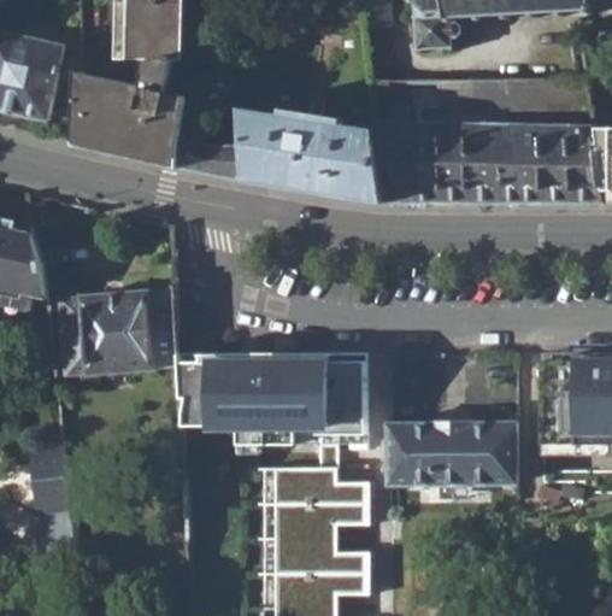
[(72,140),(177,164),(180,139),(188,99),(165,93),(172,60),(180,59),(181,0),(104,0),(104,56),(118,57),(143,57),(136,88),(71,71),(72,140)]
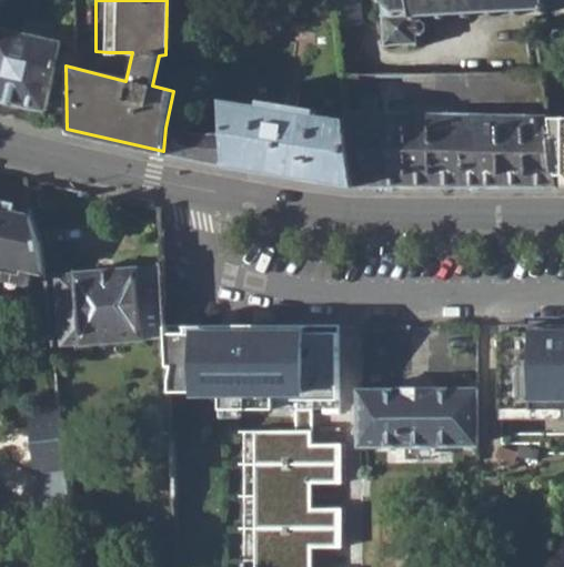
[(223,165),(349,184),(340,111),(335,73),(328,21),(325,3),(300,0),(300,17),(212,4),(221,137),(223,165)]
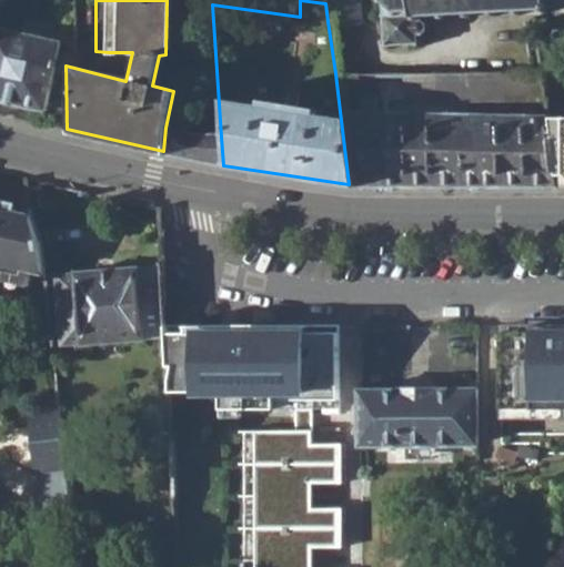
[(370,0),(374,3),(374,11),(370,11),(371,19),(375,19),(375,40),(372,40),(372,46),(376,46),(376,49),(381,49),(382,44),(405,43),(405,48),(409,48),(409,43),(412,43),(412,38),(409,38),(408,33),(413,33),(418,28),(418,22),(413,19),(408,19),(408,16),(430,14),(430,19),(434,19),(435,13),(454,12),(454,18),(460,17),(460,11),(479,11),(480,17),(484,17),(484,10),(504,10),(504,16),(511,14),(510,8),(532,7),(533,12),(539,12),(539,7),(542,6),(542,1),(539,1),(537,0),(370,0)]
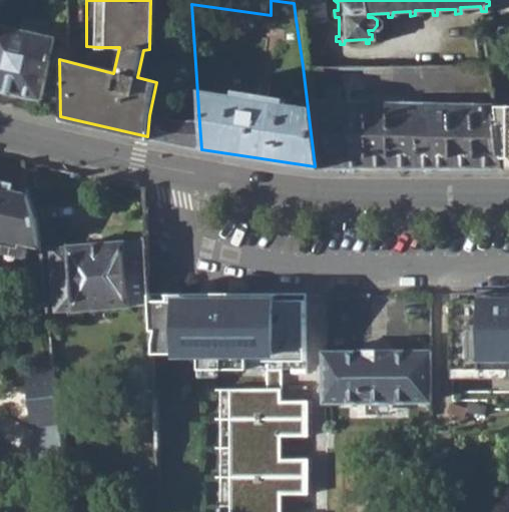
[(0,90),(38,99),(53,37),(0,26),(0,90)]
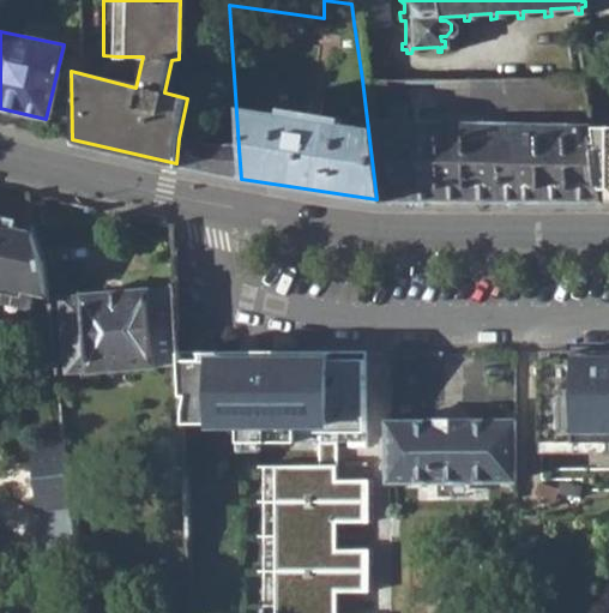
[(362,79),(367,120),(412,122),(411,106),(579,108),(576,79),(564,79),(362,79)]
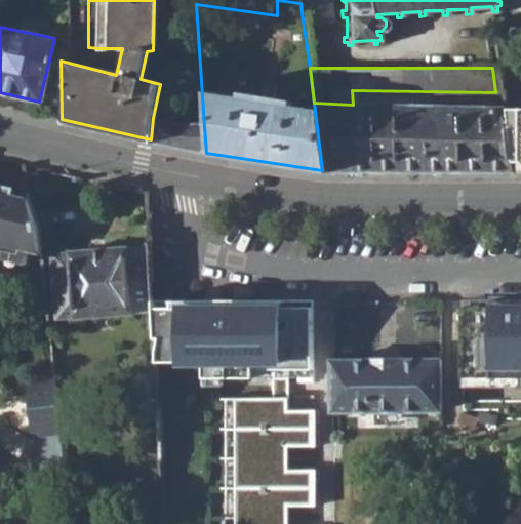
[(497,108),(353,105),(314,103),(322,170),(506,172),(497,108)]
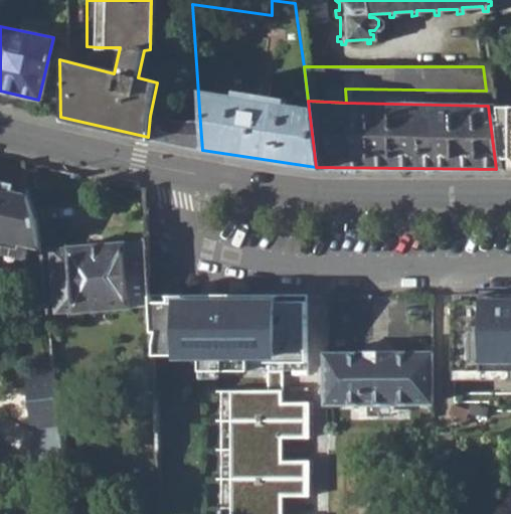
[(510,106),(488,106),(496,169),(510,168),(510,106)]
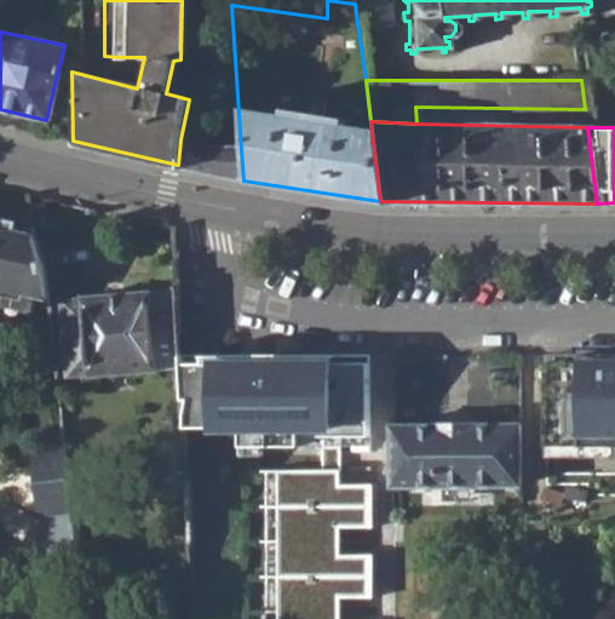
[(178,165),(243,181),(241,149),(180,139),(178,165)]
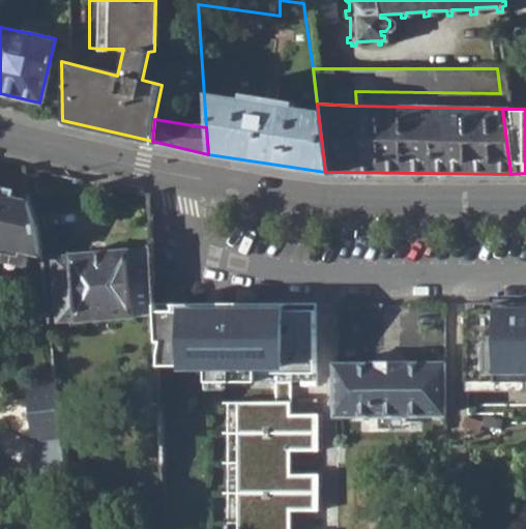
[(0,258),(26,264),(28,251),(38,254),(35,221),(27,200),(10,197),(12,189),(0,186),(0,258)]
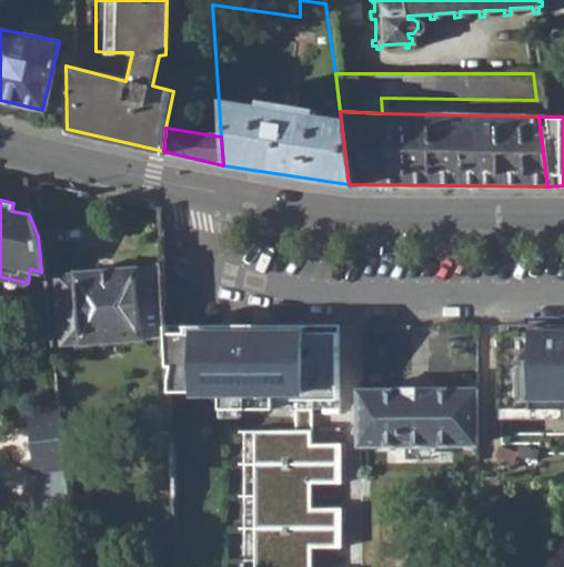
[(50,271),(56,344),(162,334),(160,294),(159,262),(50,271)]
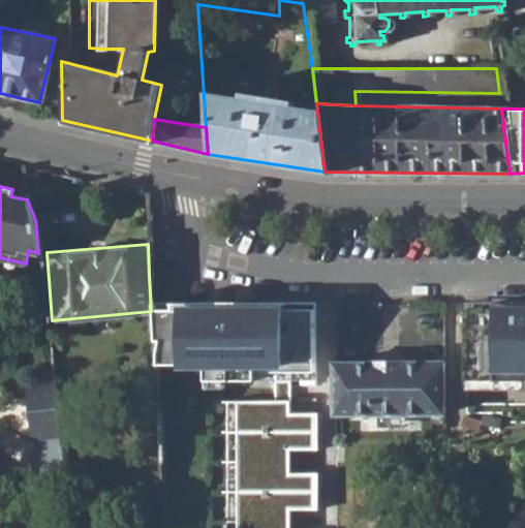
[(173,309),(153,309),(157,363),(178,363),(178,365),(203,365),(204,379),(253,379),(253,371),(272,371),(272,401),(235,401),(235,527),(286,527),(286,507),(312,507),(312,473),(287,473),(286,447),(312,447),(312,413),(286,413),(286,371),(312,371),(312,309),(281,309),(281,303),(173,304),(173,309)]
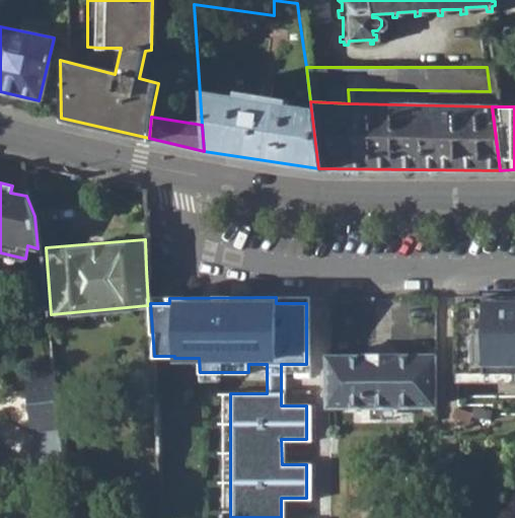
[(514,301),(454,302),(454,372),(513,372),(513,382),(514,381),(514,301)]
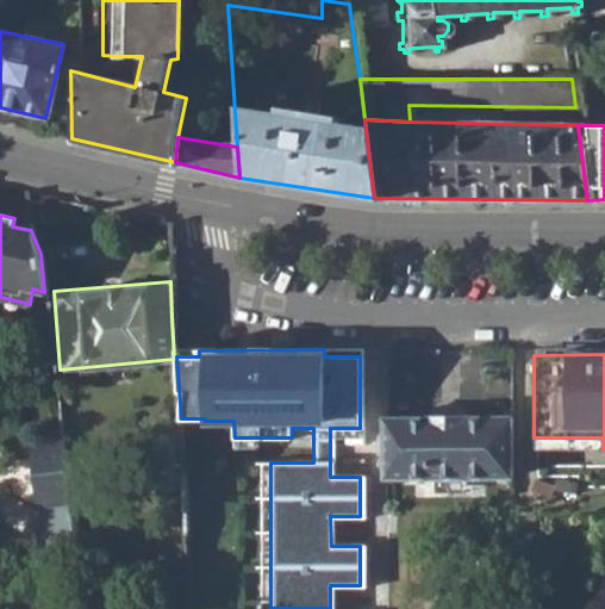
[(506,474),(506,415),(380,416),(380,474),(506,474)]
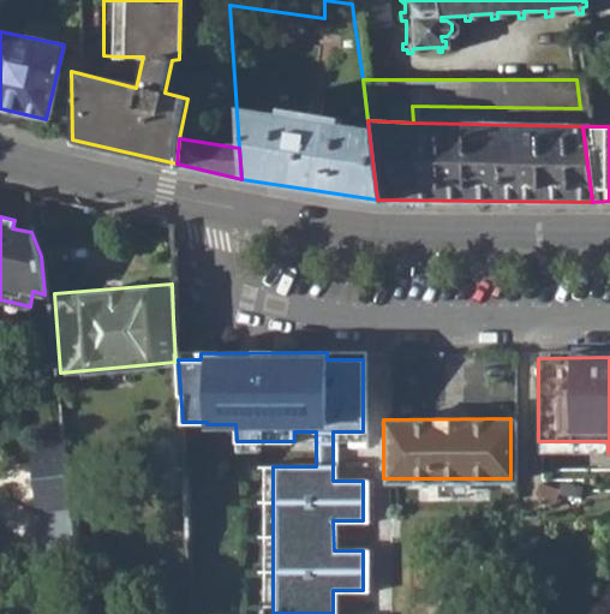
[(28,440),(36,512),(67,508),(60,436),(28,440)]
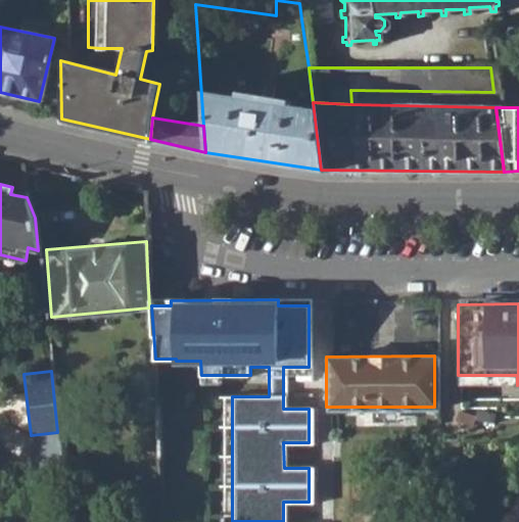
[(517,375),(458,375),(458,385),(517,385),(517,375)]
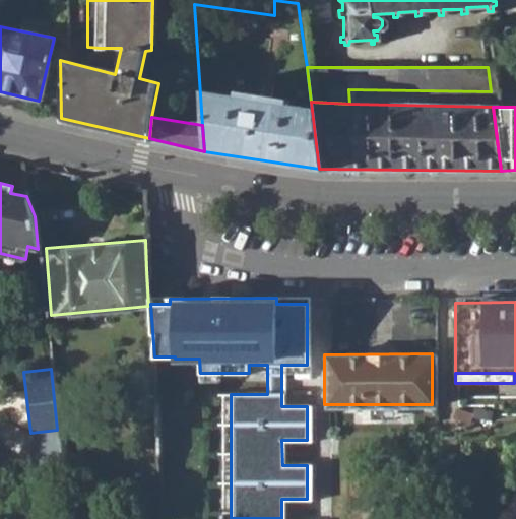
[(231,518),(231,394),(220,394),(220,518),(231,518)]
